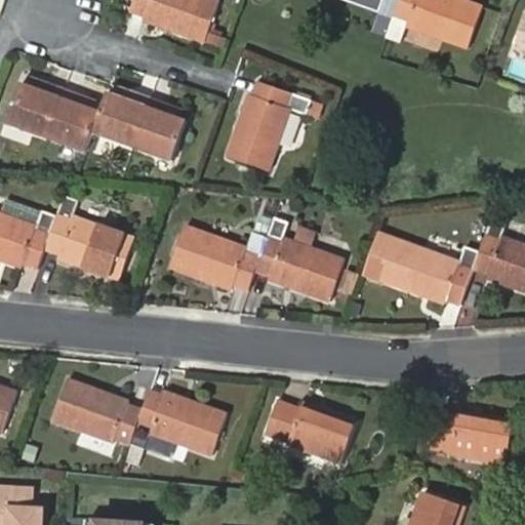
[(134,0),(131,10),(147,15),(145,19),(205,41),(219,0),(134,0)]
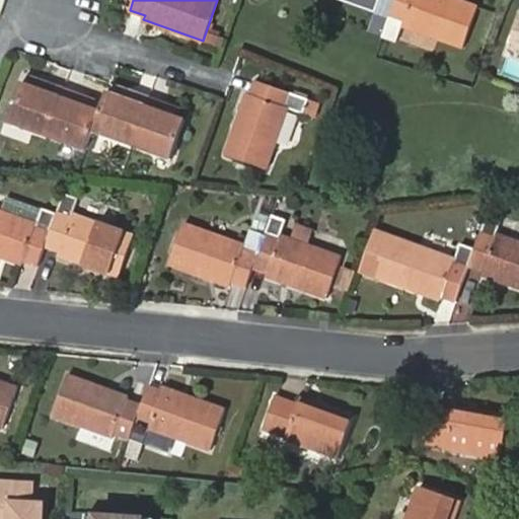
[(354,10),(371,17),(377,1),(374,0),(349,0),(349,2),(354,10)]
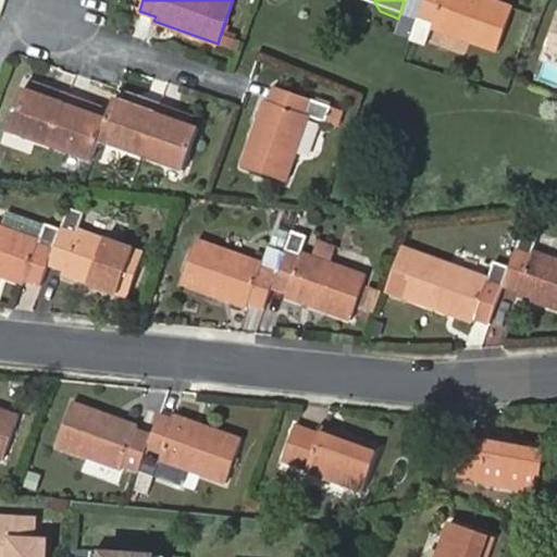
[(424,0),(401,0),(405,1),(398,19),(417,25),(424,0)]
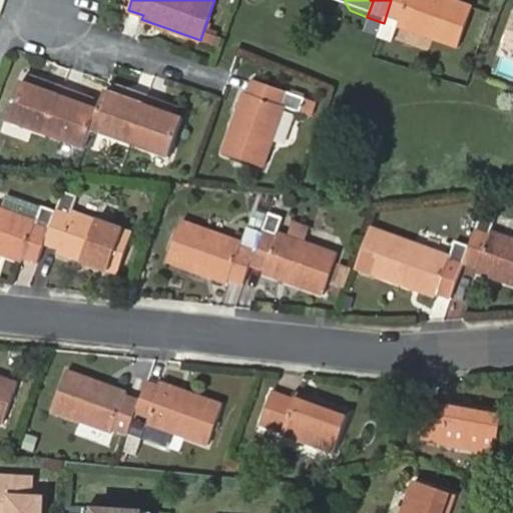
[(379,35),(378,37),(377,40),(377,42),(391,47),(396,31),(458,53),(473,11),(441,0),(391,0),(384,23),(379,35)]
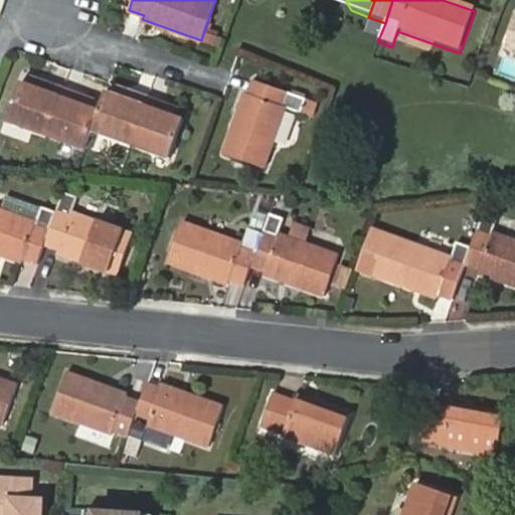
[(514,13),(513,13),(500,48),(514,52),(514,13)]
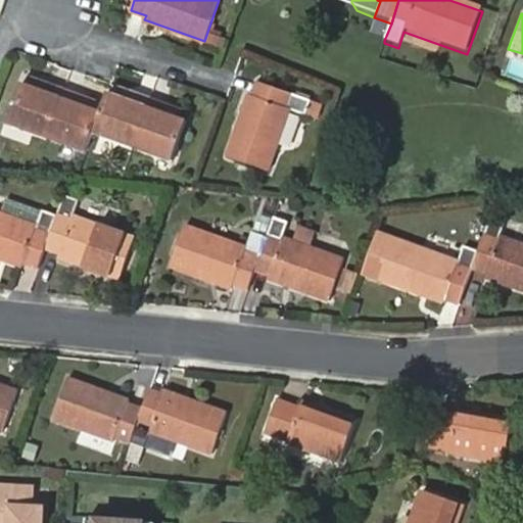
[(46,91),(49,84),(33,78),(30,85),(46,91)]
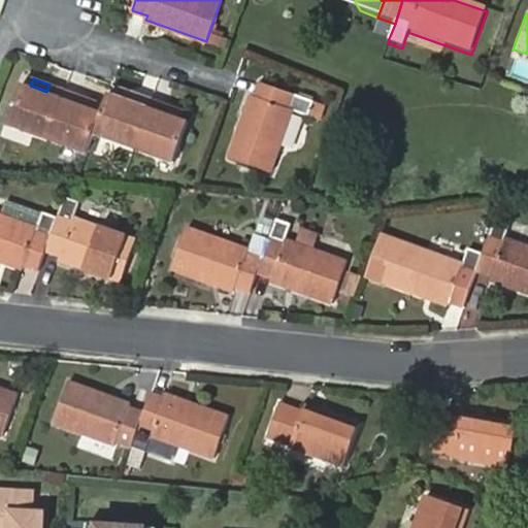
[(44,138),(63,90),(50,85),(46,92),(30,86),(21,83),(5,124),(44,138)]
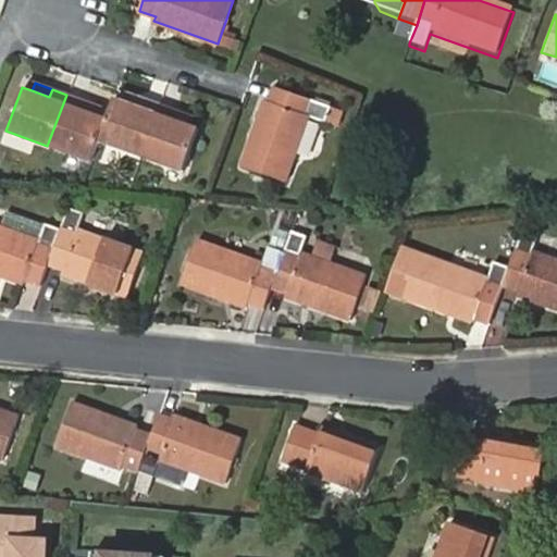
[(144,109),(146,101),(127,94),(124,102),(144,109)]
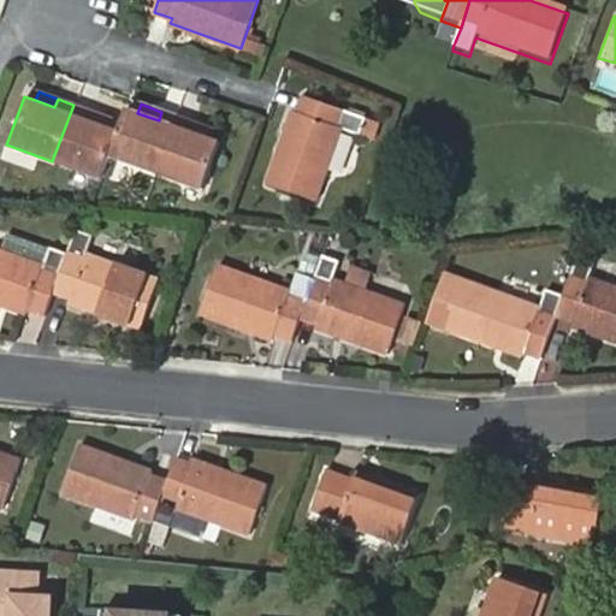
[(90,111),(73,105),(52,161),(99,179),(107,157),(116,130),(107,128),(87,119),(90,111)]
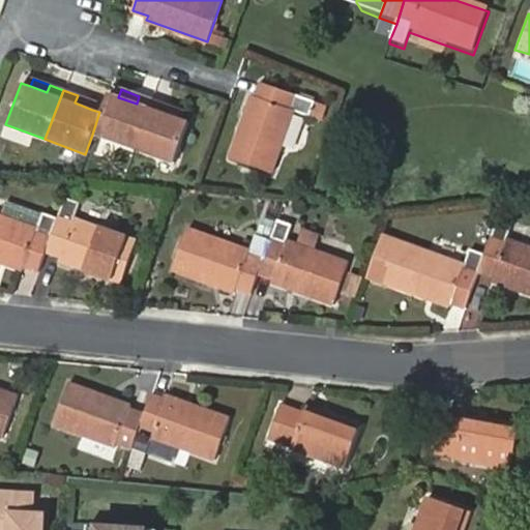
[(253,102),(231,165),(271,180),(294,118),(313,125),(318,110),(261,90),(256,105),(253,102)]
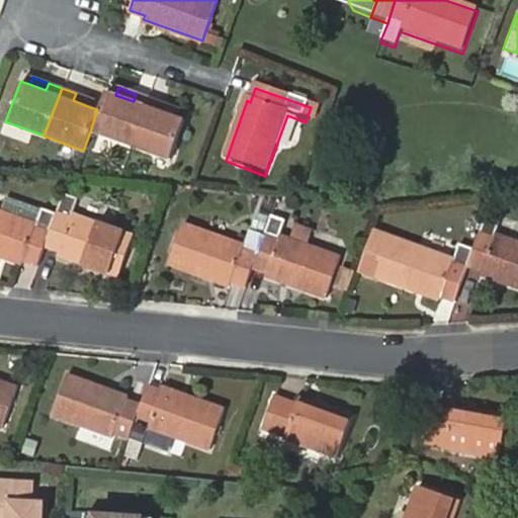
[(130,146),(147,98),(136,94),(134,101),(115,95),(105,91),(97,109),(90,132),(130,146)]
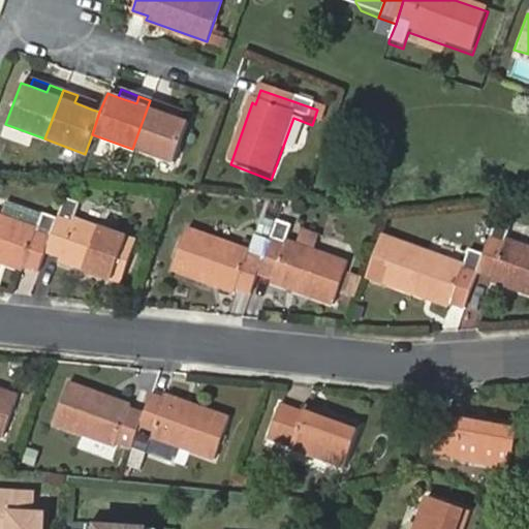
[(95,102),(78,95),(74,102),(92,110),(95,102)]
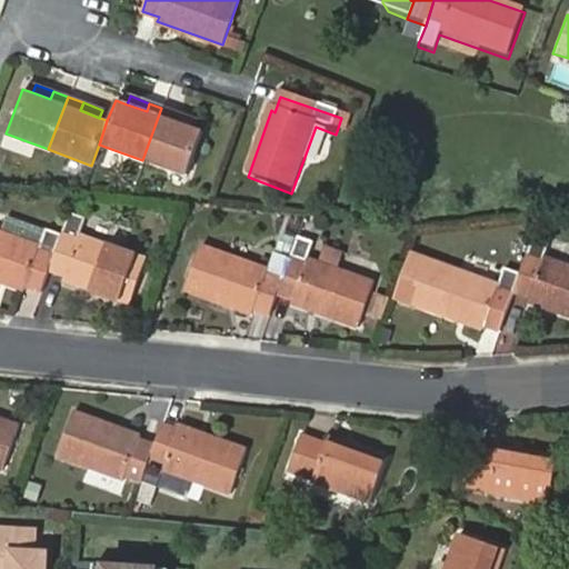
[(178,115),(161,108),(142,160),(187,177),(203,132),(193,129),(176,122),(178,115)]
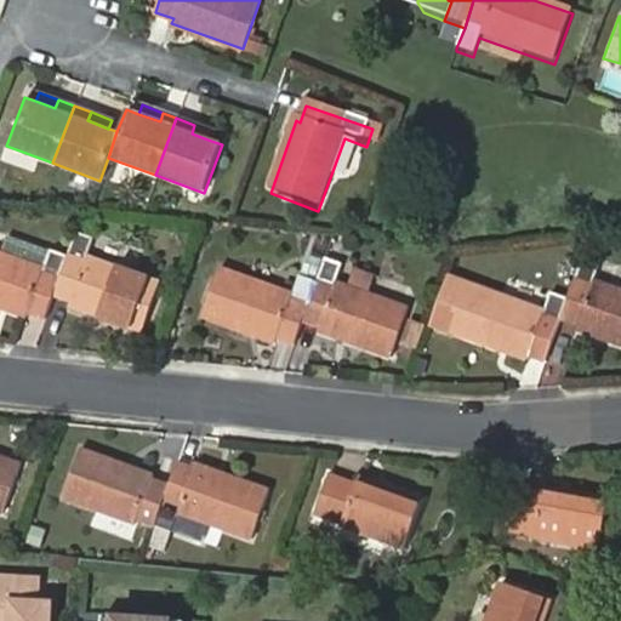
[(214,132),(194,125),(192,134),(211,141),(214,132)]
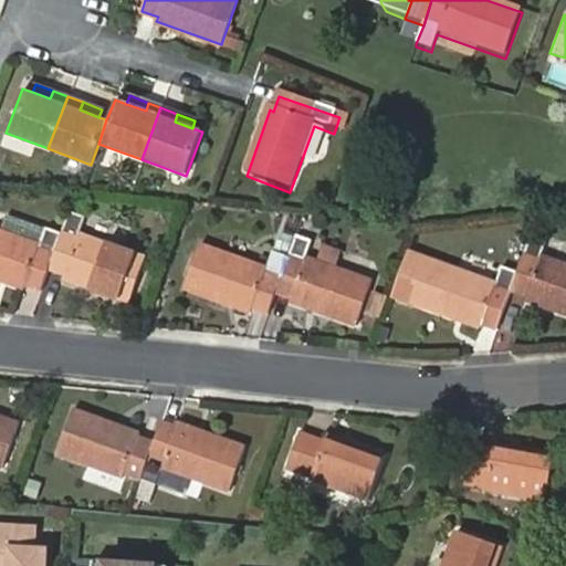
[(85,217),(67,209),(59,233),(45,269),(62,275),(60,280),(128,304),(145,258),(79,234),(85,217)]
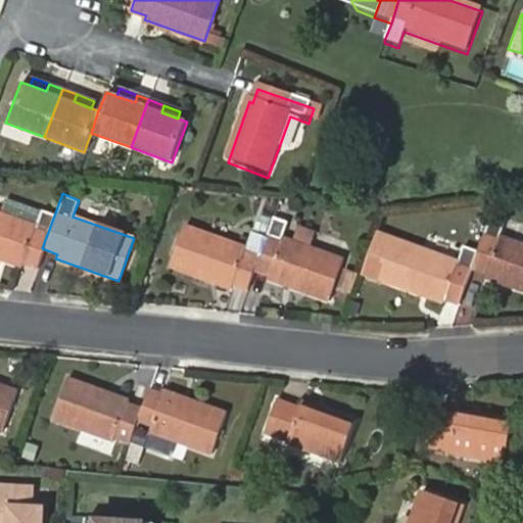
[(20,265),(35,270),(42,248),(54,216),(38,209),(33,226),(0,214),(0,262),(19,269),(20,265)]
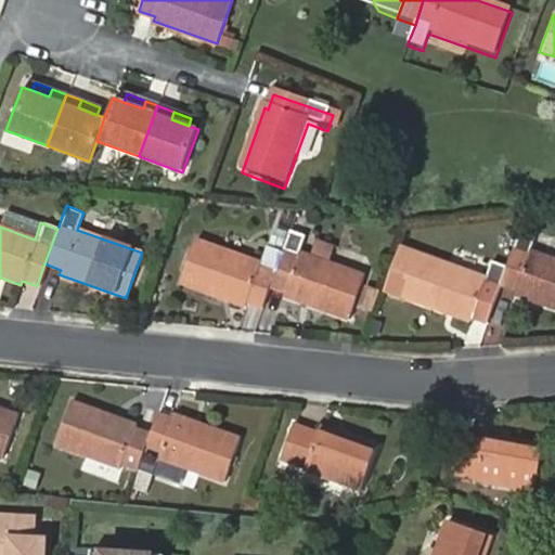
[(541,230),(521,223),(510,261),(503,282),(519,287),(517,291),(554,304),(554,254),(533,246),(541,230)]
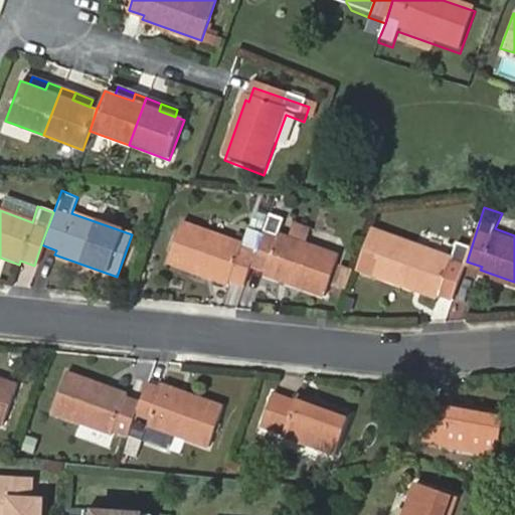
[(285,215),(268,209),(261,228),(248,262),(265,268),(263,273),(324,294),(339,252),(278,230),(285,215)]
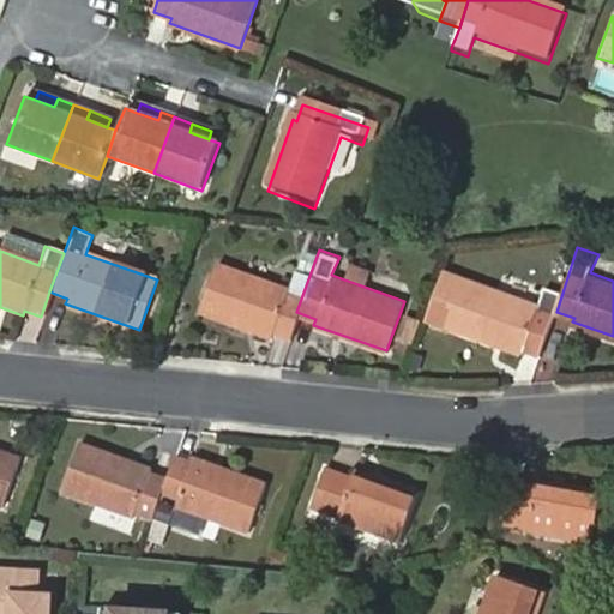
[(271,330),(288,337),(296,312),(311,272),(294,266),(287,287),(212,260),(196,309),(270,336),(271,330)]
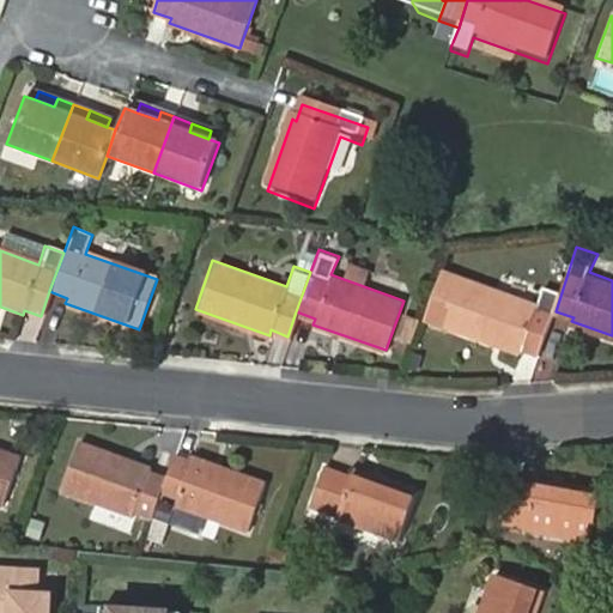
[(525,346),(541,352),(556,311),(563,289),(544,281),(538,303),(463,278),(448,327),(523,351),(525,346)]
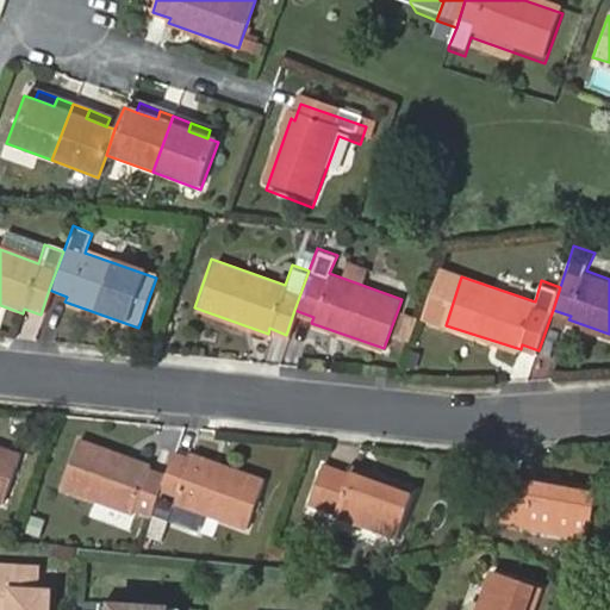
[(138,509),(154,515),(168,475),(153,470),(154,466),(83,440),(64,489),(136,512),(138,509)]
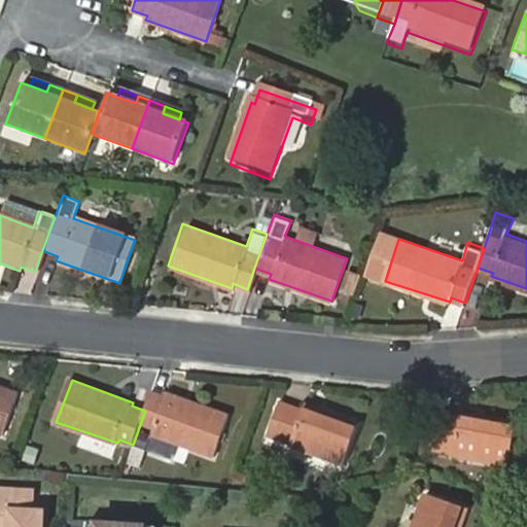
[(0,436),(3,437),(19,396),(0,389),(0,436)]
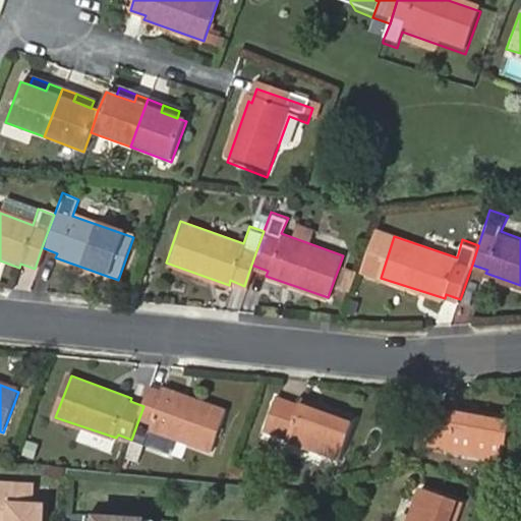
[(143,406),(131,440),(170,454),(176,438),(215,451),(229,410),(168,388),(166,393),(151,388),(143,406)]
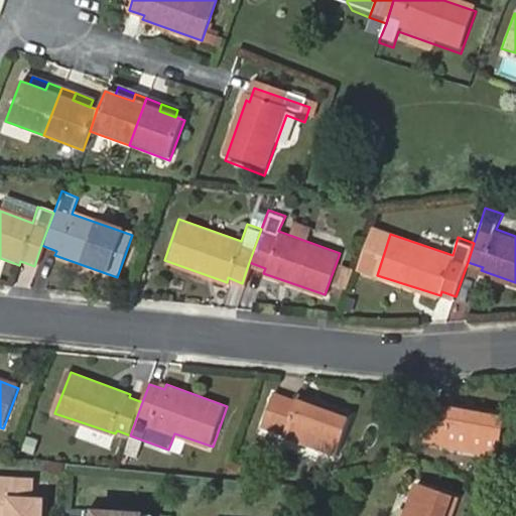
[(276,392),(263,425),(286,434),(286,436),(338,456),(354,414),(301,395),(298,400),(276,392)]
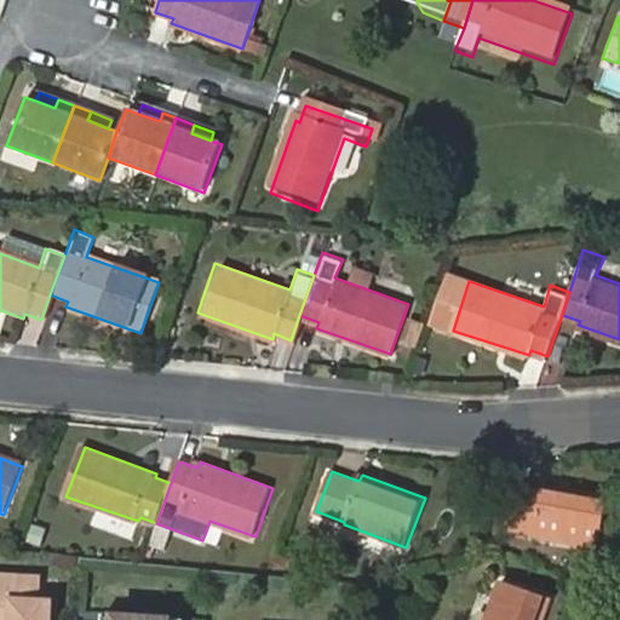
[(510,488),(495,528),(524,539),(523,541),(585,564),(603,514),(541,492),(539,499),(510,488)]
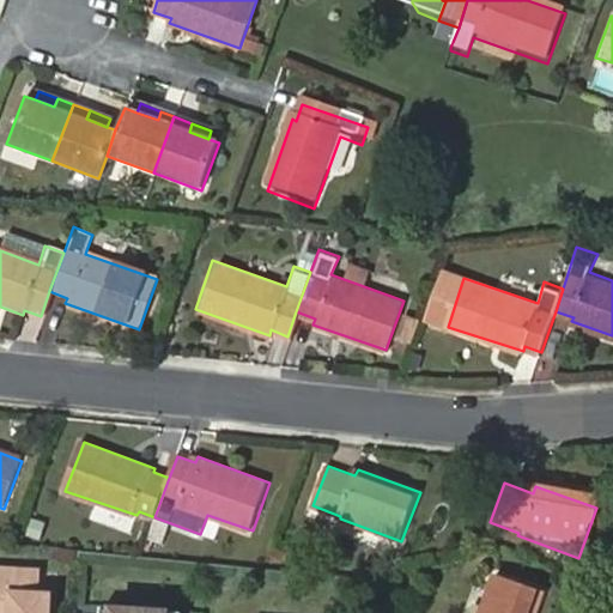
[(0,574),(0,612),(50,612),(52,600),(30,598),(31,576),(0,574)]
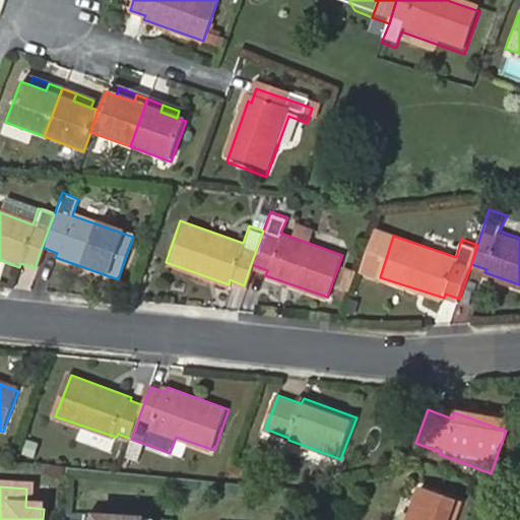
[(418,486),(406,519),(454,519),(461,502),(418,486)]
